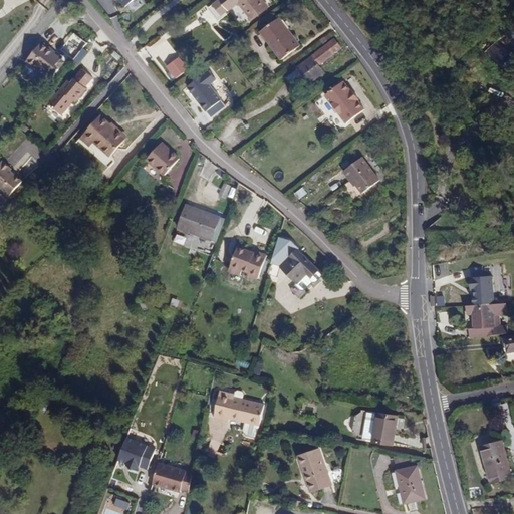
[(261,0),(224,0),(231,9),(241,2),(254,19),(268,8),(261,0)]
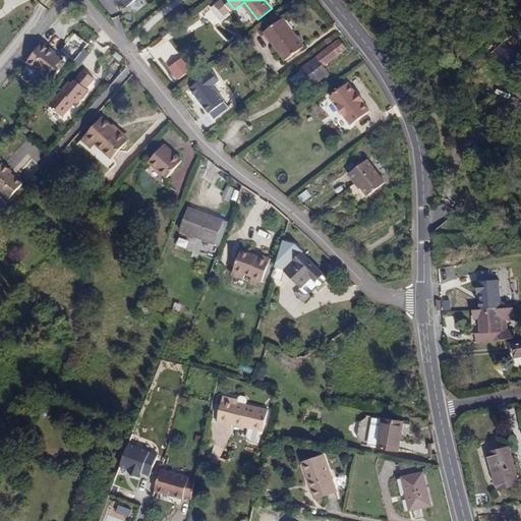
[(284,18),(266,32),(287,60),(305,47),(284,18)]
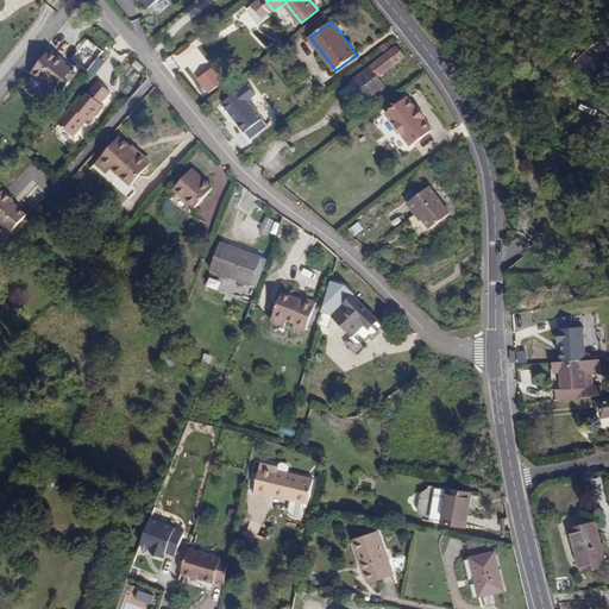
[(399,46),(339,90),(352,108),(384,85),(378,76),(406,56),(399,46)]
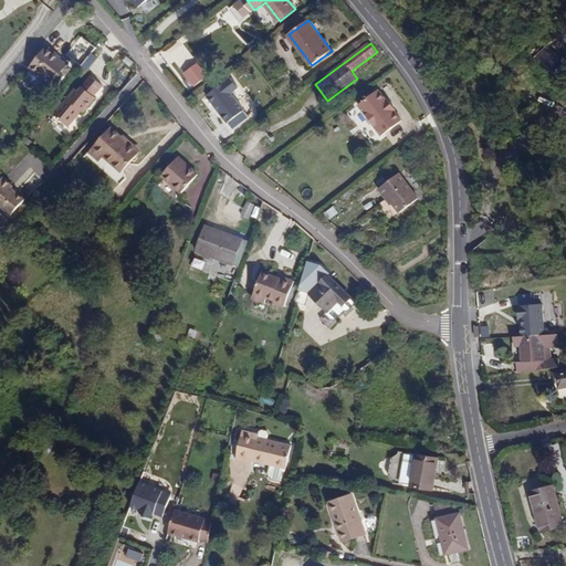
[(40,85),(51,94),(67,73),(63,70),(67,64),(62,59),(63,56),(49,44),(31,65),(40,72),(41,71),(48,75),(40,85)]
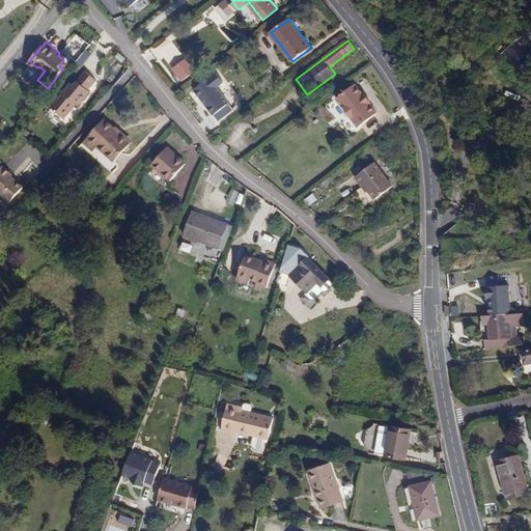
[(86,50),(79,60),(83,64),(91,54),(86,50)]
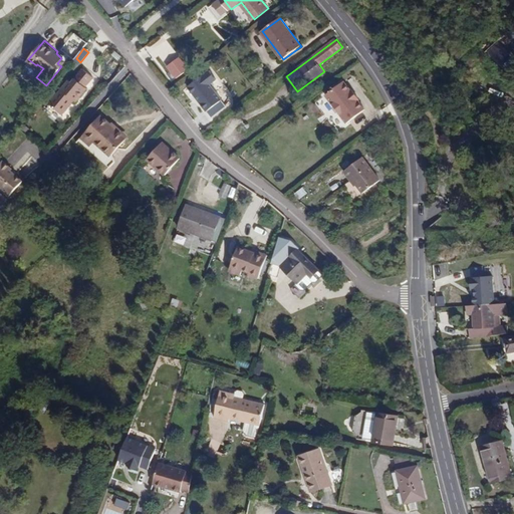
[(69,80),(50,103),(64,114),(74,101),(77,102),(88,89),(86,87),(93,78),(83,70),(72,83),(69,80)]
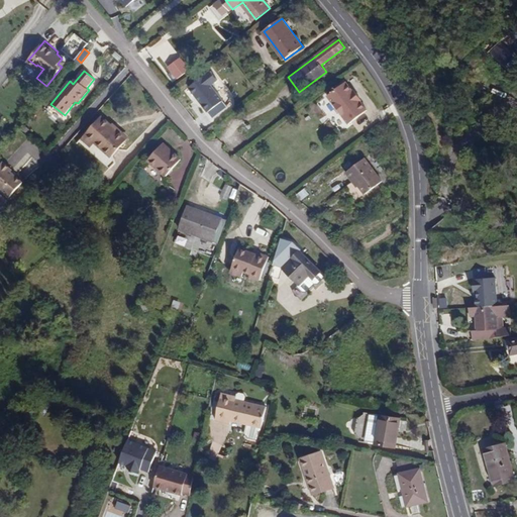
[(210,72),(187,88),(207,114),(223,102),(211,86),(217,81),(210,72)]
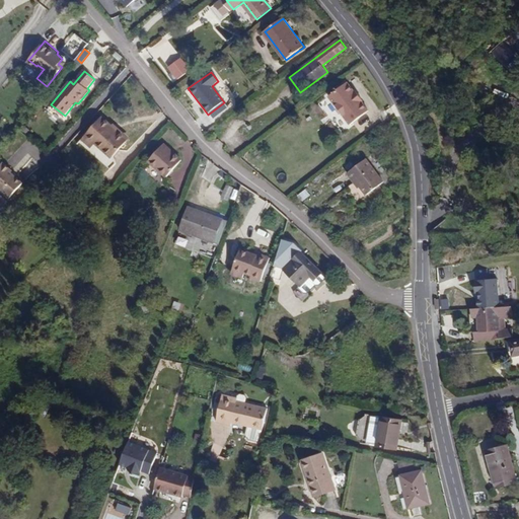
[(329,95),(351,124),(369,110),(362,100),(364,99),(357,90),(355,91),(348,82),(329,95)]
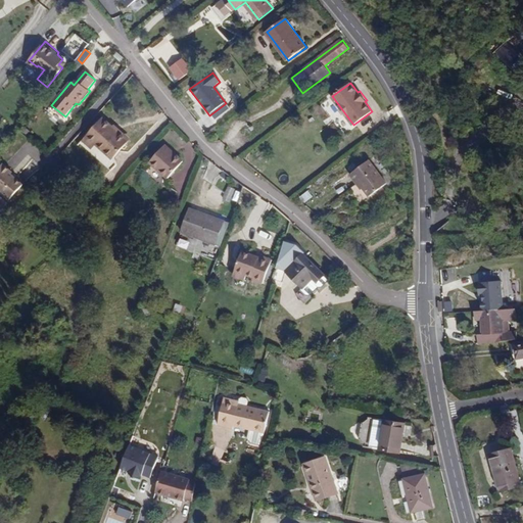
[(87,136),(112,159),(129,141),(103,117),(87,136)]
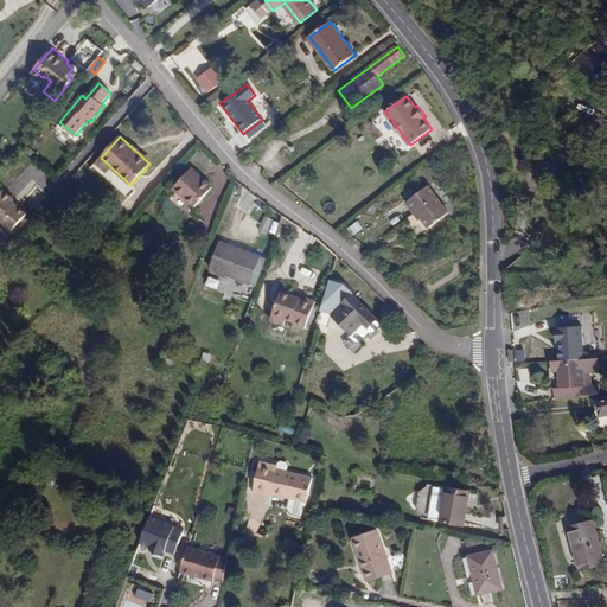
[(174,189),(195,208),(213,185),(193,167),(174,189)]
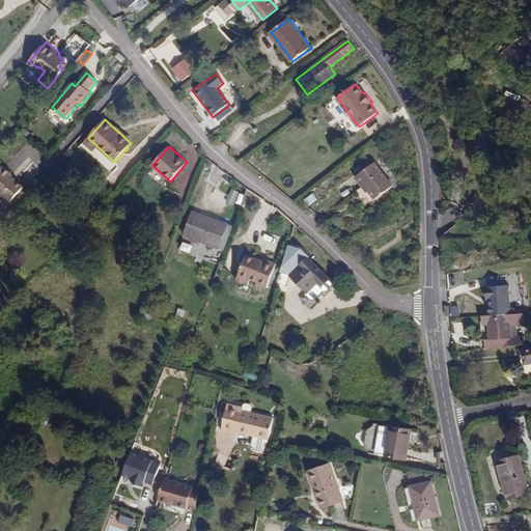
[(376,164),(357,178),(364,189),(366,187),(376,201),(394,188),(376,164)]
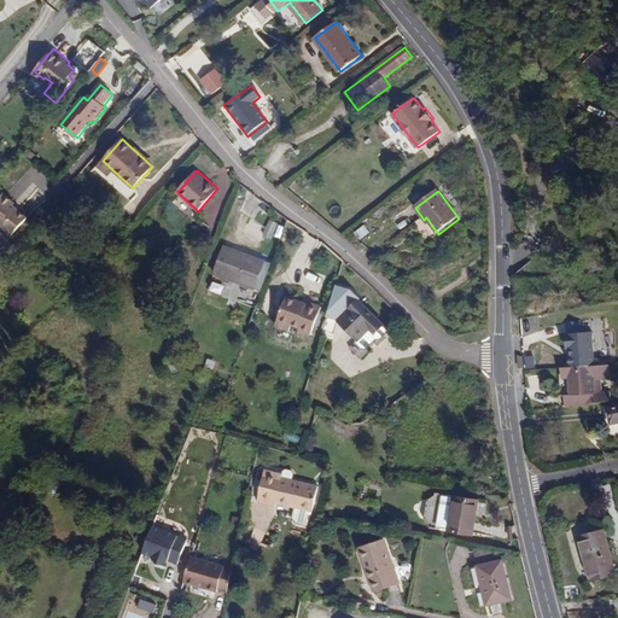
[(4,196),(0,199),(0,226),(13,238),(29,219),(15,207),(16,205),(4,196)]
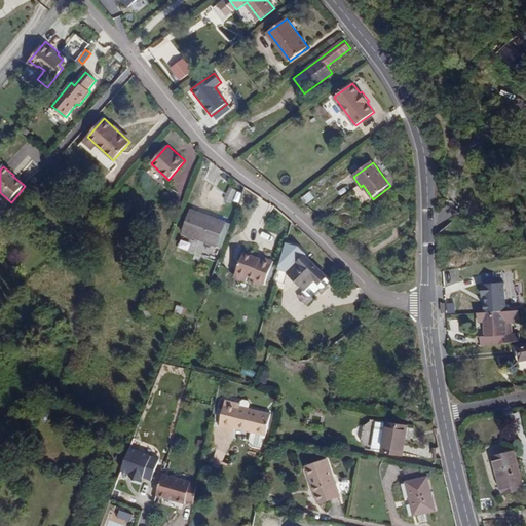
[(225,199),(232,202),(237,190),(229,187),(225,199)]
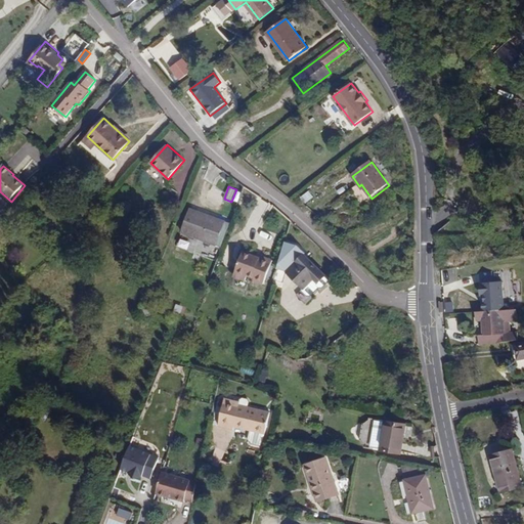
[(181,231),(217,245),(226,222),(190,208),(181,231)]
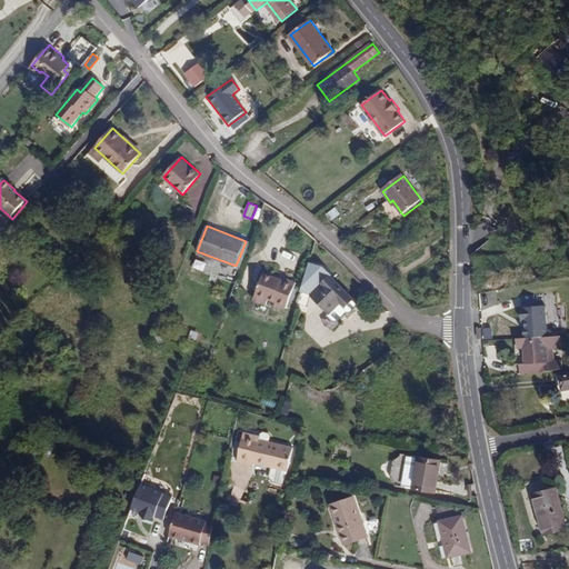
[(265,272),(255,300),(267,306),(269,300),(276,302),(276,305),(287,309),(297,281),(285,277),(283,279),(265,272)]
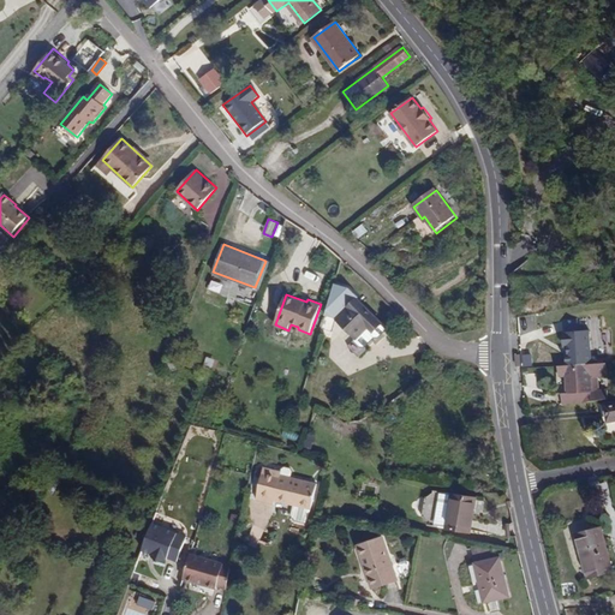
[(389,330),(357,298),(336,318),(357,340),(356,342),(362,348),(366,350),(376,340),(381,340),(389,330)]
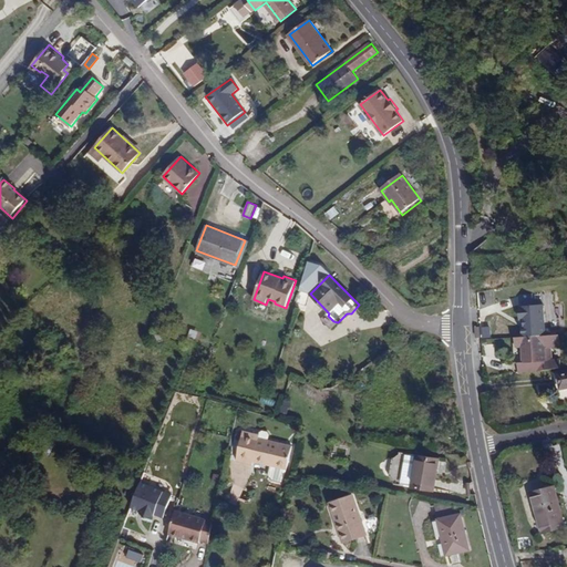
[(518,303),(543,303),(543,294),(518,294),(518,303)]
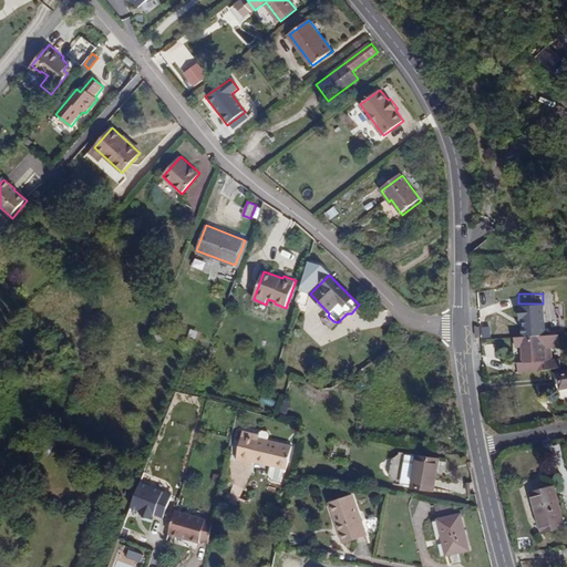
[(165,338),(155,333),(153,340),(163,343),(165,338)]
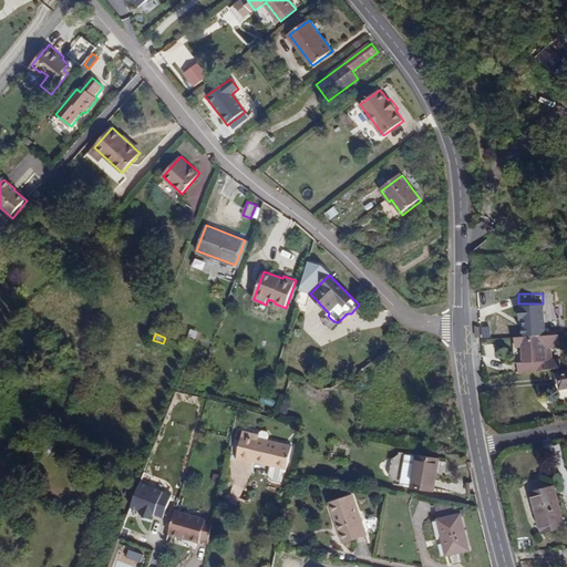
[(559,334),(515,337),(516,347),(522,347),(523,362),(518,362),(518,372),(560,367),(560,360),(547,360),(546,347),(559,347),(559,334)]
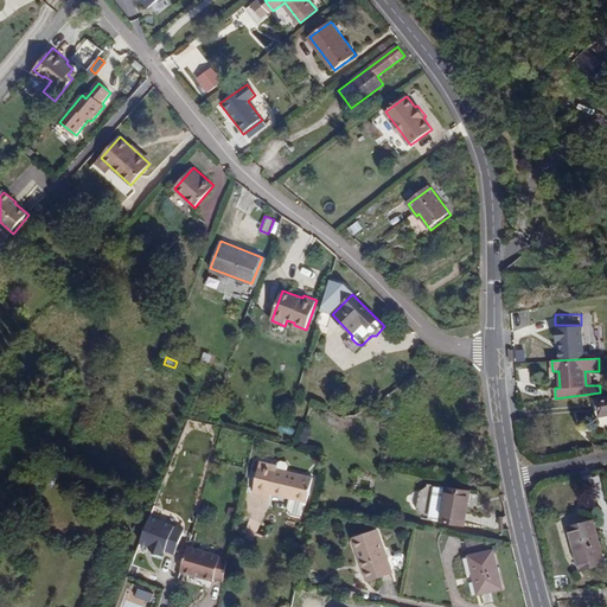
[(389,404),(389,420),(398,420),(398,404),(389,404)]
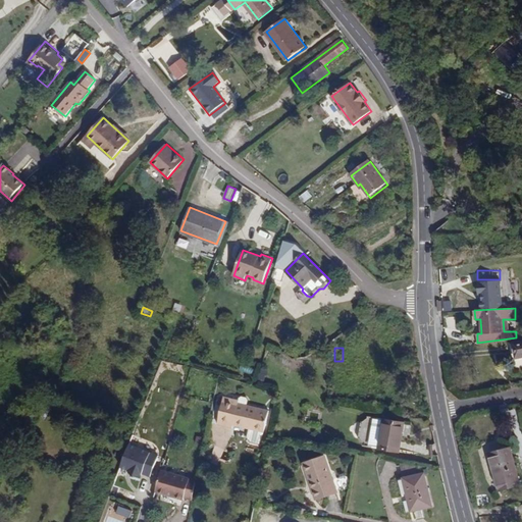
[(240,370),(252,374),(254,368),(242,364),(240,370)]
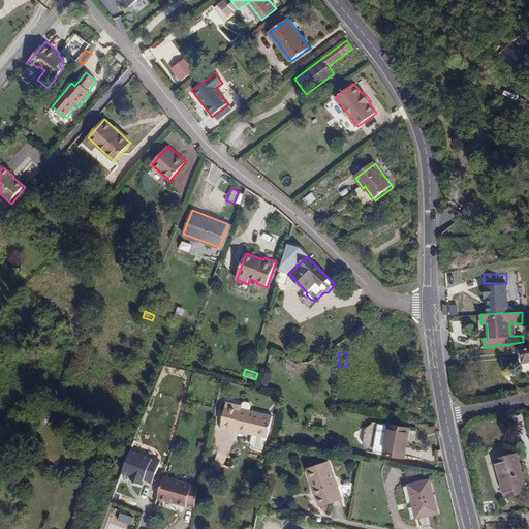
[(283,397),(273,395),(272,399),(276,406),(280,407),(283,397)]
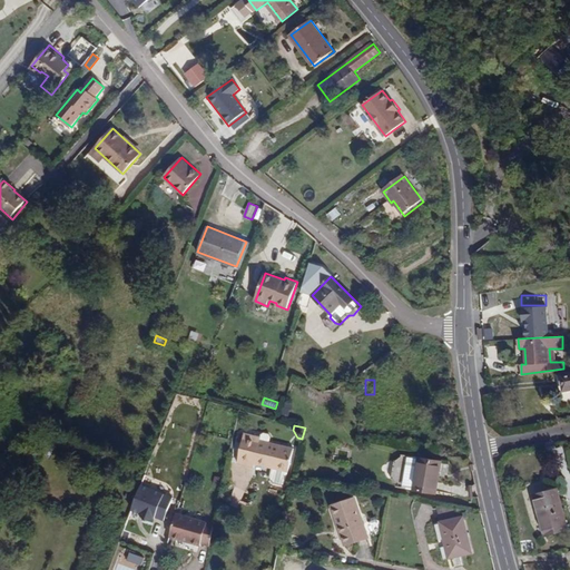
[(219,429),(218,436),(228,439),(229,431),(219,429)]
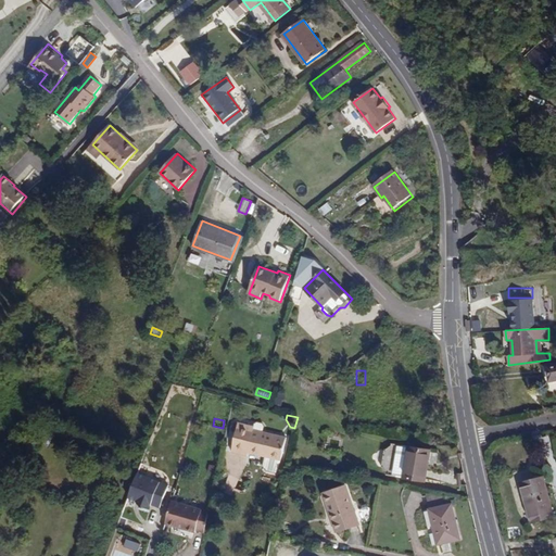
[(239,422),(236,438),(251,441),(249,454),(281,460),(287,437),(254,430),(254,427),(239,422)]
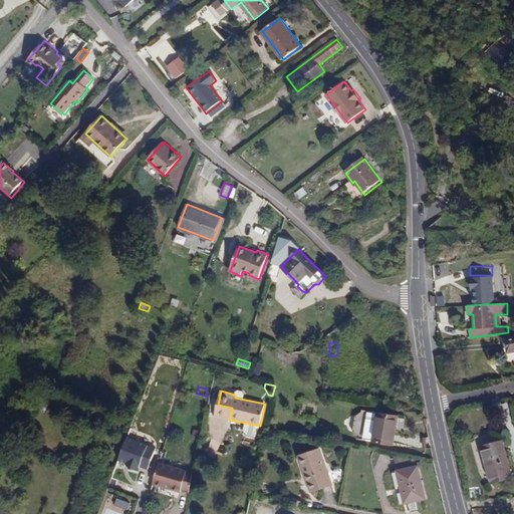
[(230,420),(232,408),(218,405),(215,418),(229,421),(230,420)]
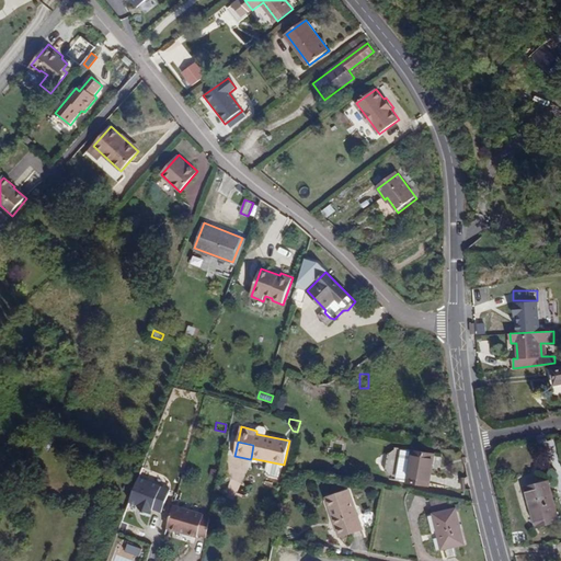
[(390,453),(389,453),(386,472),(388,472),(391,478),(391,480),(428,487),(435,454),(397,446),(397,448),(390,453)]
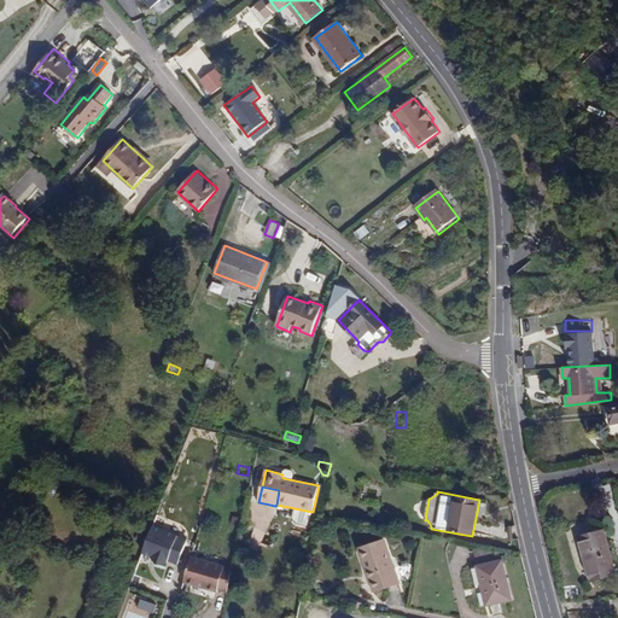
[(187,540),(150,525),(140,554),(151,558),(153,565),(168,563),(178,566),(187,540)]
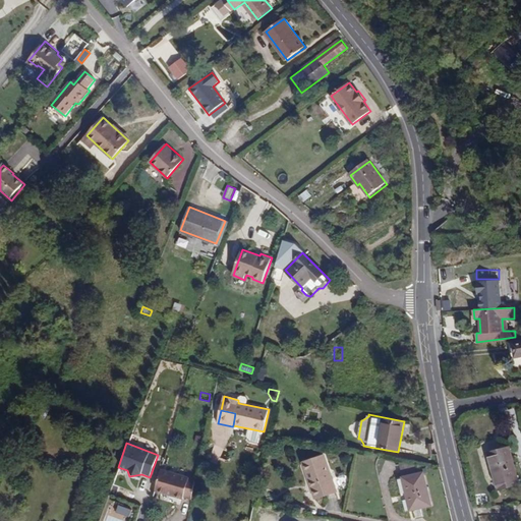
[(488,452),(498,490),(519,484),(510,446),(488,452)]
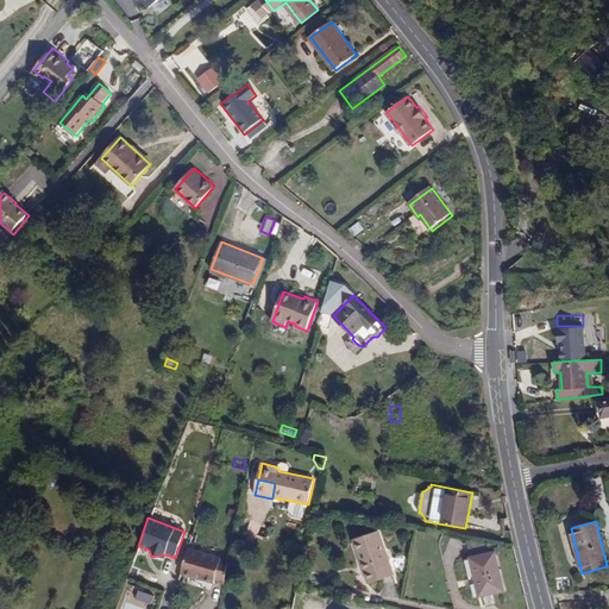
[(380,533),(355,540),(369,581),(393,573),(380,533)]
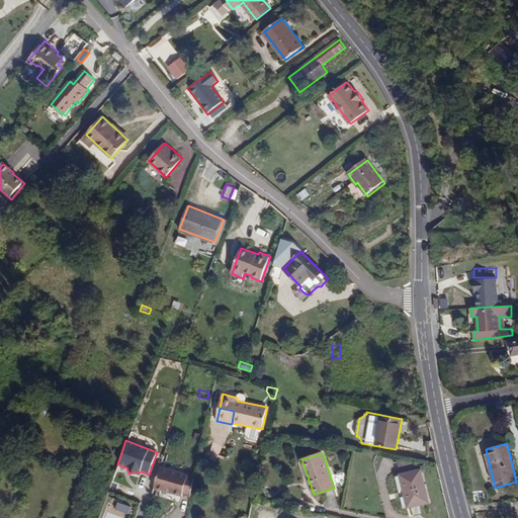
[(397,459),(401,473),(419,469),(418,463),(397,459)]
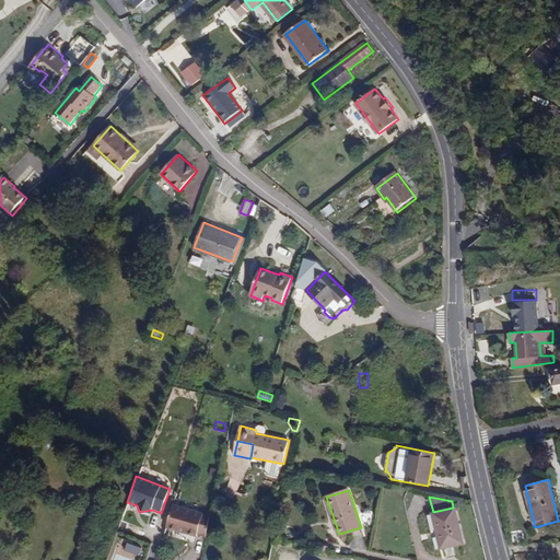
[(433,512),(431,513),(435,532),(439,531),(442,548),(464,543),(456,508),(453,508),(433,512)]
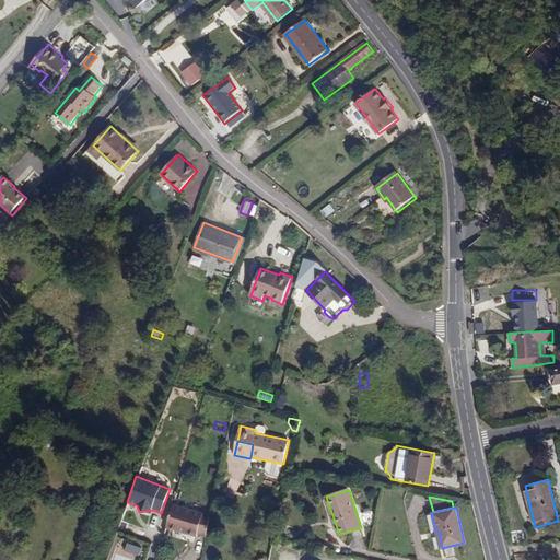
[(172,509),(164,529),(194,538),(195,536),(206,539),(210,521),(172,509)]
